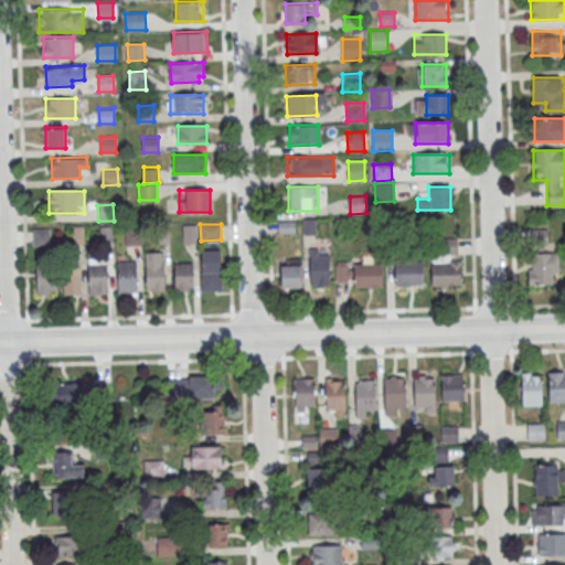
[(73,245),(83,244),(82,228),(72,228),(73,245)]
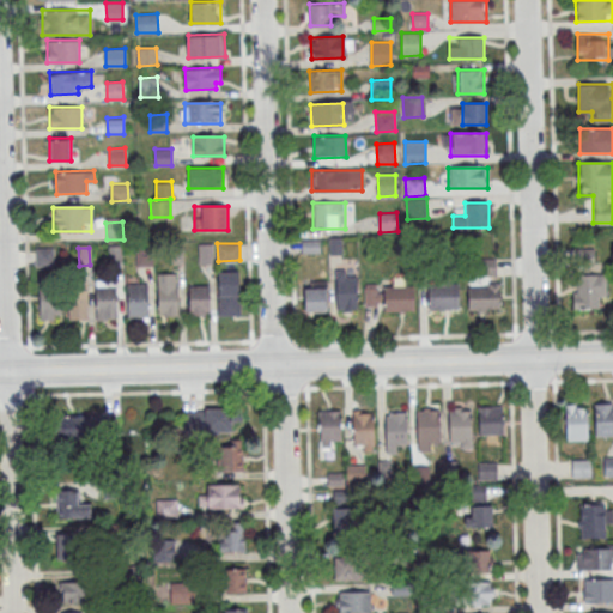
[(117,265),(120,249),(111,248),(110,265),(117,265)]
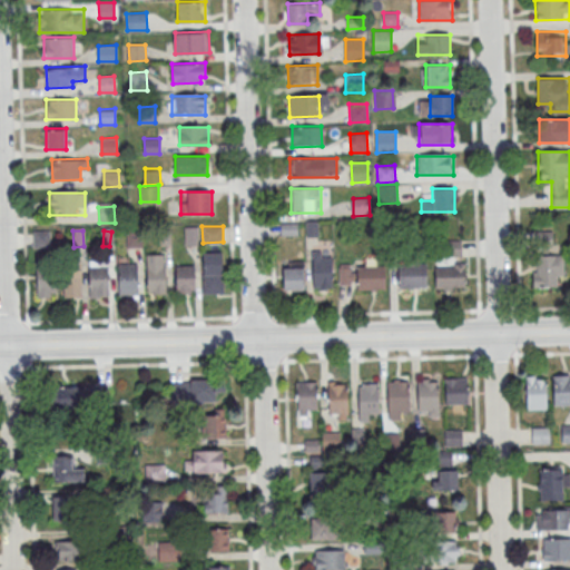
[(127,232),(141,232),(143,247),(127,247),(127,232)]
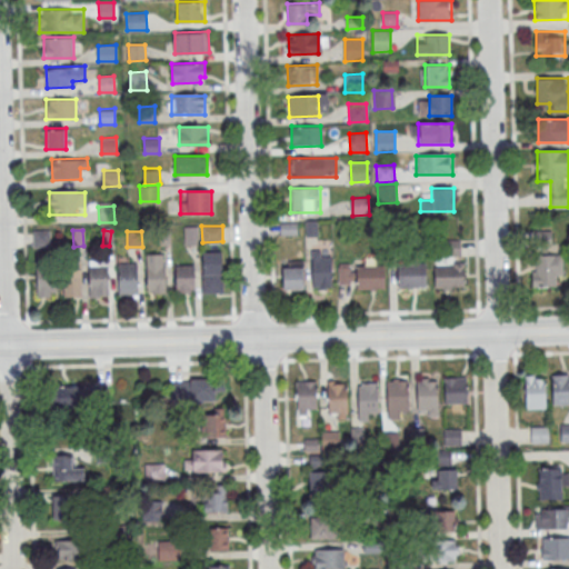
[(46,232),(36,233),(37,246),(47,245),(46,232)]
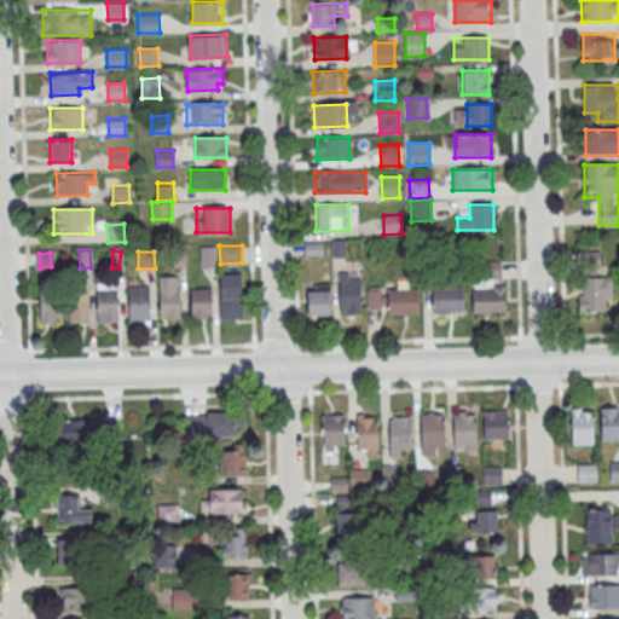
[(482,261),(501,260),(502,278),(484,278),(482,261)]
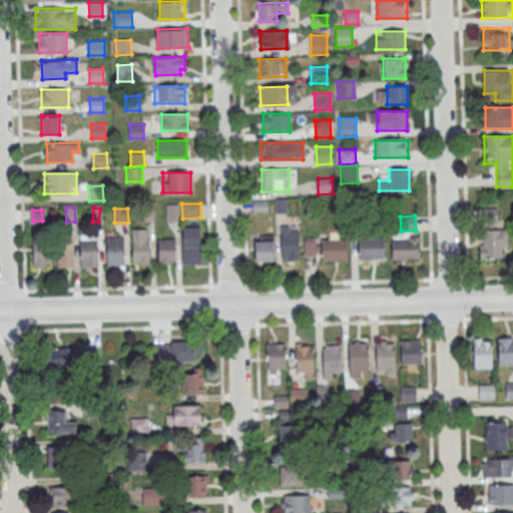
[(183,226),(199,225),(200,263),(184,264),(183,226)]
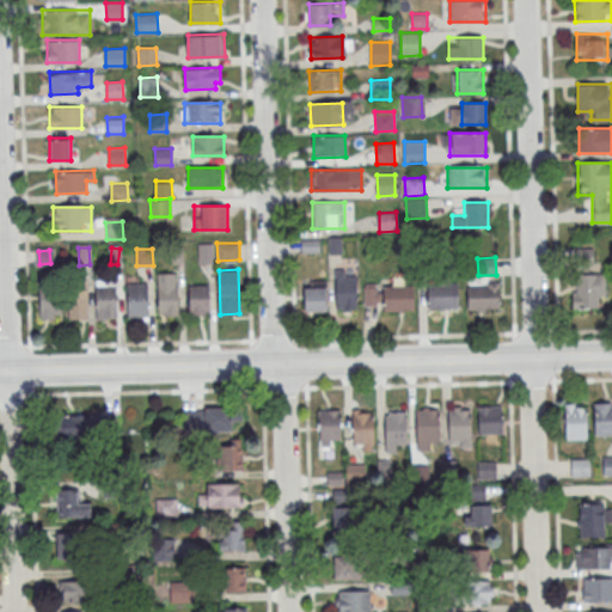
[(428,282),(436,282),(436,270),(448,269),(450,282),(457,282),(458,306),(429,307),(428,282)]
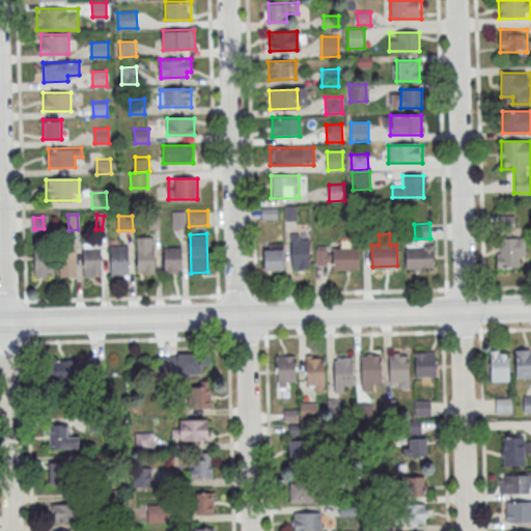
[(136,236),(152,236),(152,247),(155,247),(155,273),(137,273),(136,236)]
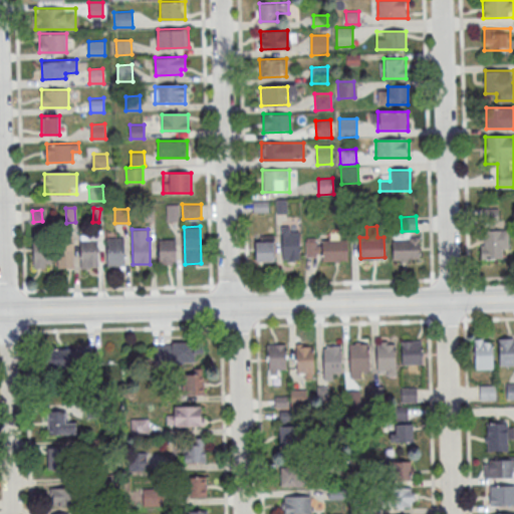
[(300,230),(281,230),(281,261),(300,261),(300,230)]
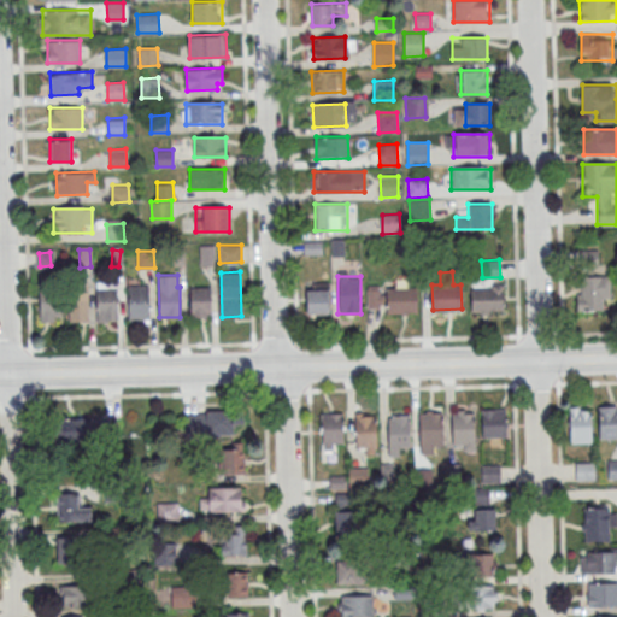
[(577,276),(577,311),(612,311),(612,276),(577,276)]
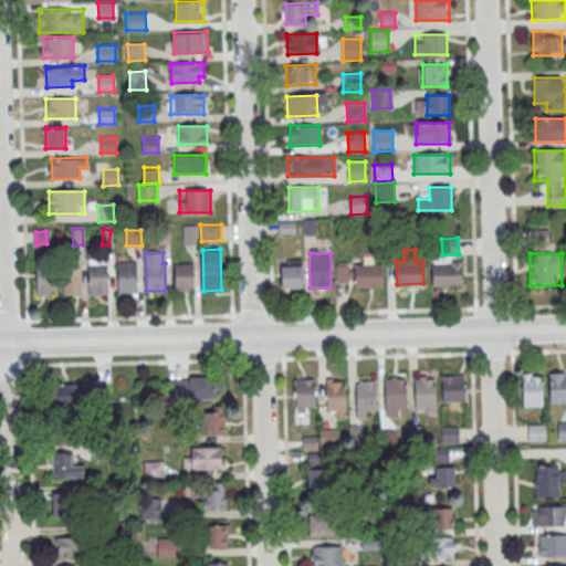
[(63,259),(80,258),(81,294),(64,294),(63,259)]
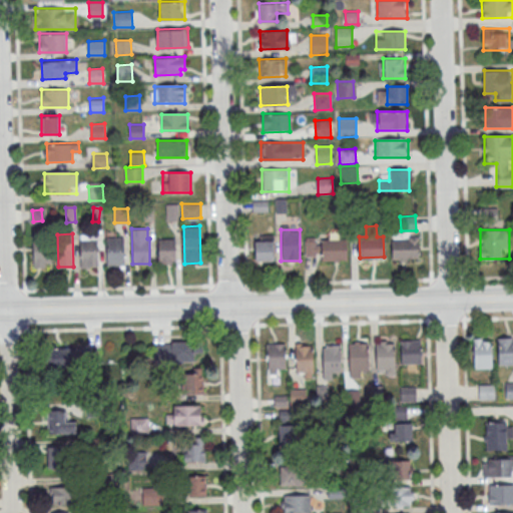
[(392,240),(409,239),(409,236),(419,235),(419,258),(392,259),(392,240)]
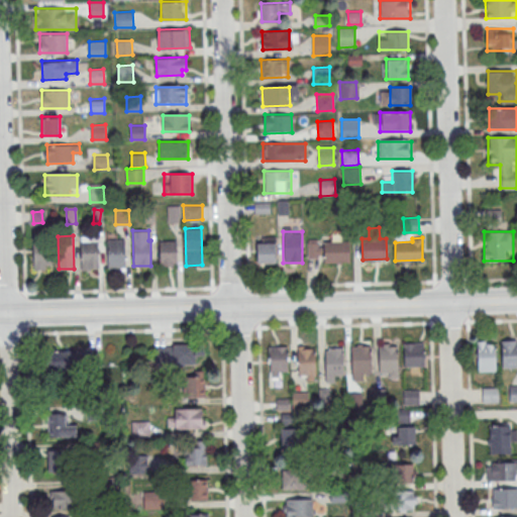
[(107,239),(124,238),(125,267),(108,267),(107,239)]
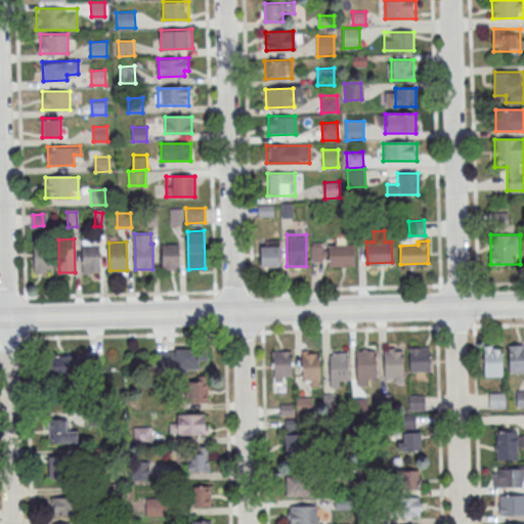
[(34,244),(51,244),(52,271),(35,271),(34,244)]
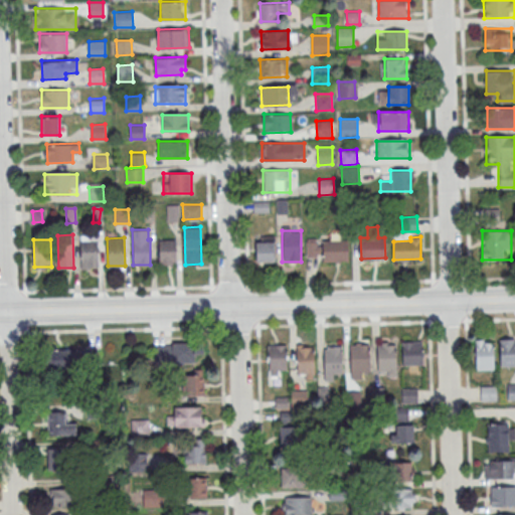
[(80,239),(98,239),(99,267),(81,268),(80,239)]
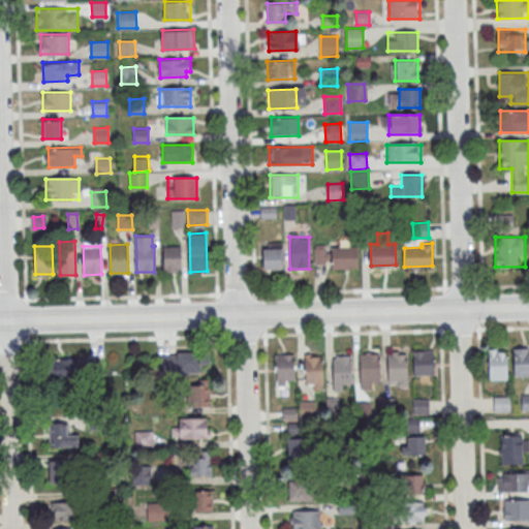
[(163,246),(181,246),(181,269),(178,269),(178,272),(164,272),(163,246)]
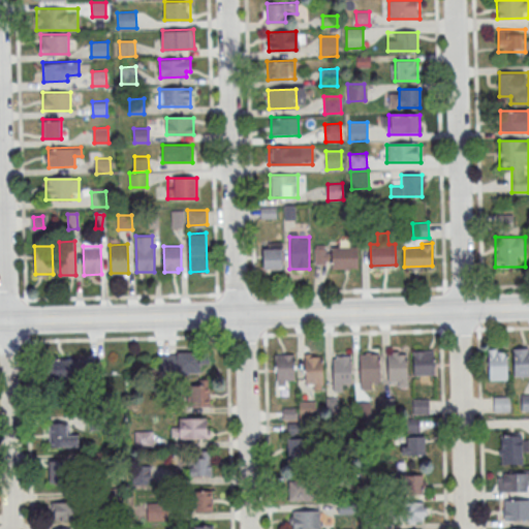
[(283,271),(283,246),(262,246),(262,271),(283,271)]
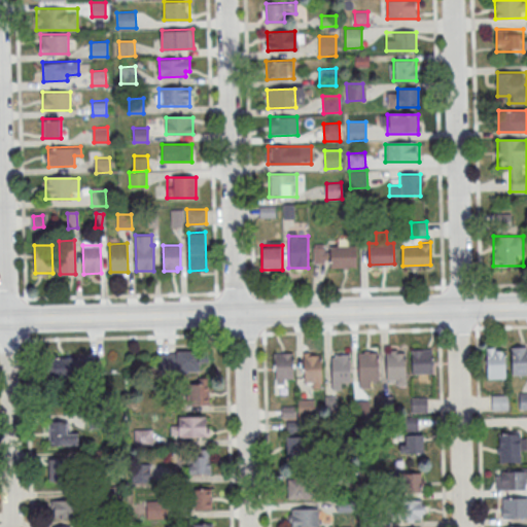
[(330,246),(355,245),(356,267),(330,268),(330,246)]
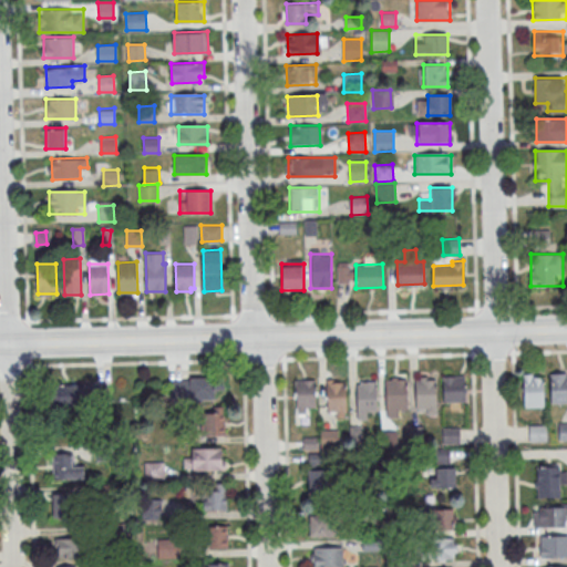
[(337,265),(337,285),(350,285),(350,265),(337,265)]
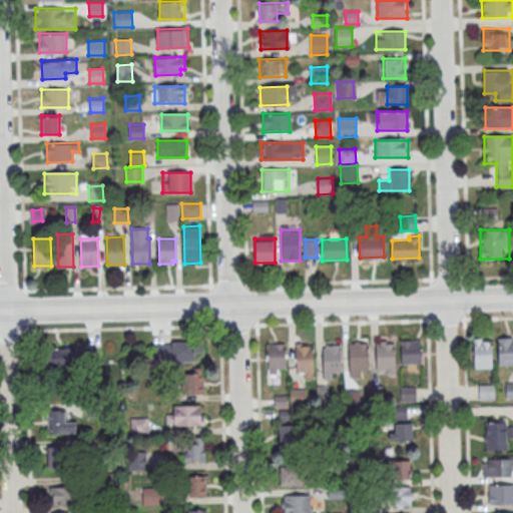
[(512,337),(498,337),(498,365),(512,364),(512,337)]
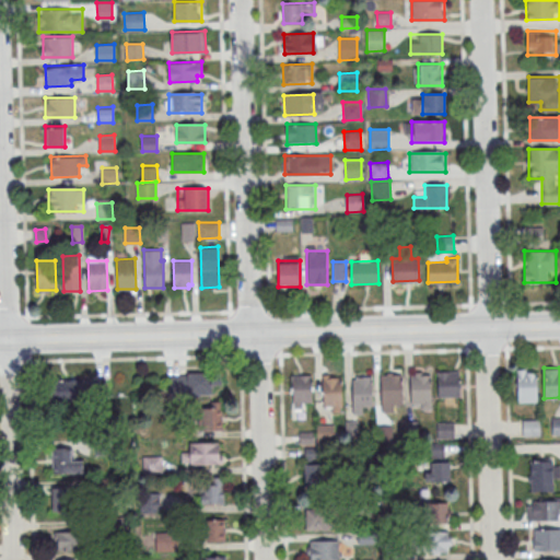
[(427,371),(415,372),(415,374),(410,374),(411,403),(421,403),(421,409),(431,409),(430,374),(427,374),(427,371)]
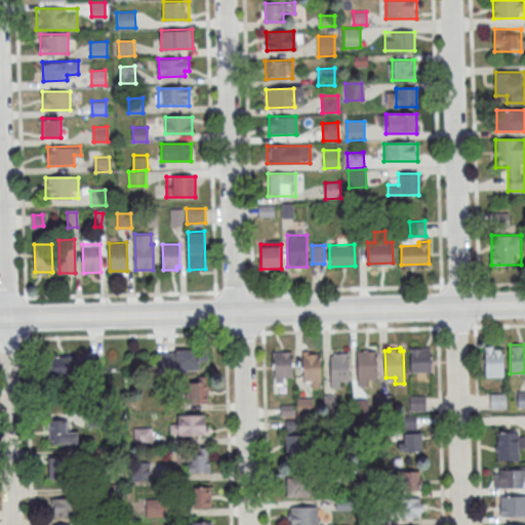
[(410,372),(431,372),(431,348),(410,348),(410,372)]
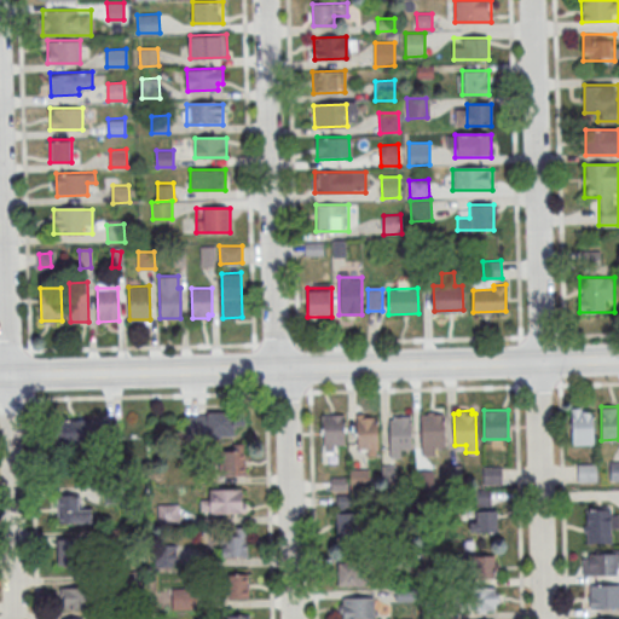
[(594,446),(594,410),(571,410),(571,446),(594,446)]
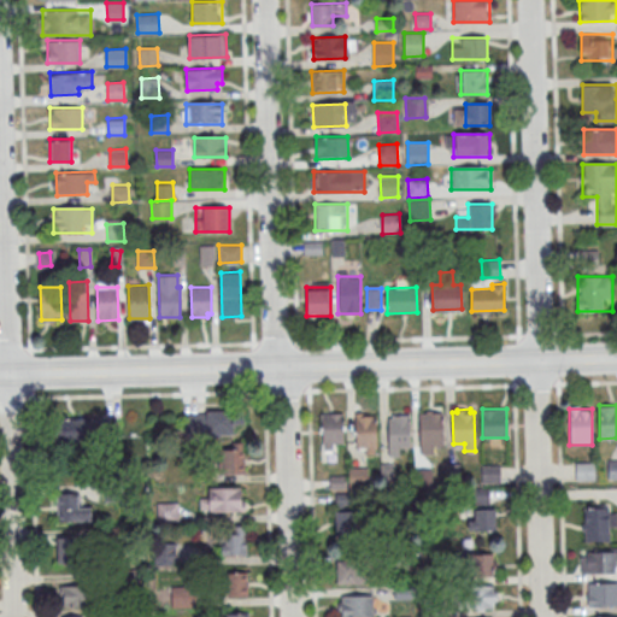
[(234,410),(205,410),(205,434),(234,434),(234,410)]
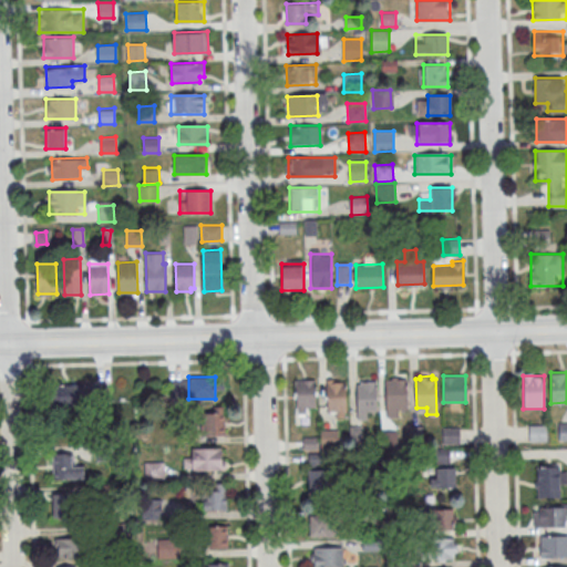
[(385,379),(406,378),(408,409),(399,409),(399,416),(387,416),(385,379)]
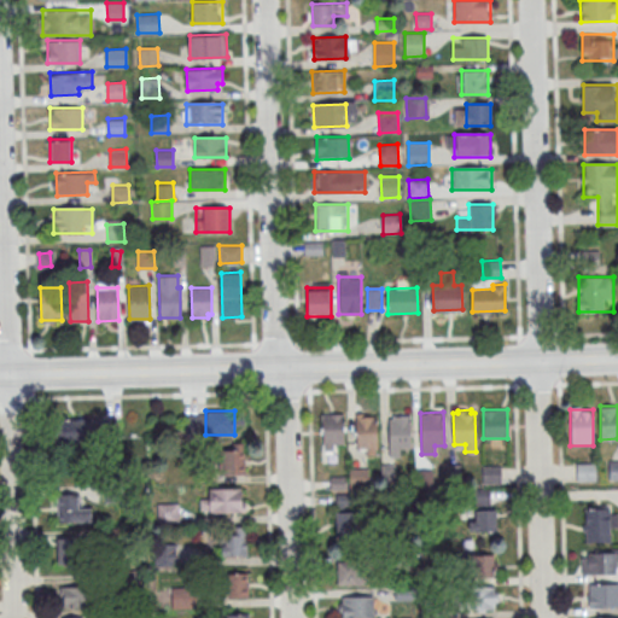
[(204,433),(204,413),(186,413),(186,433),(204,433)]
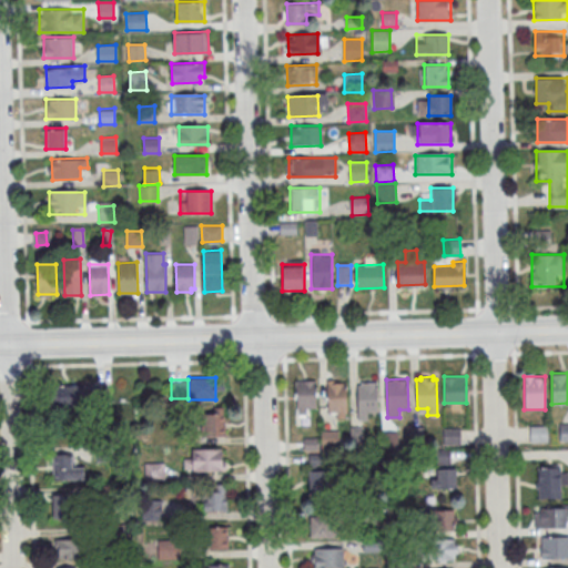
[(296,379),(315,379),(316,407),(307,407),(307,415),(297,416),(296,379)]
